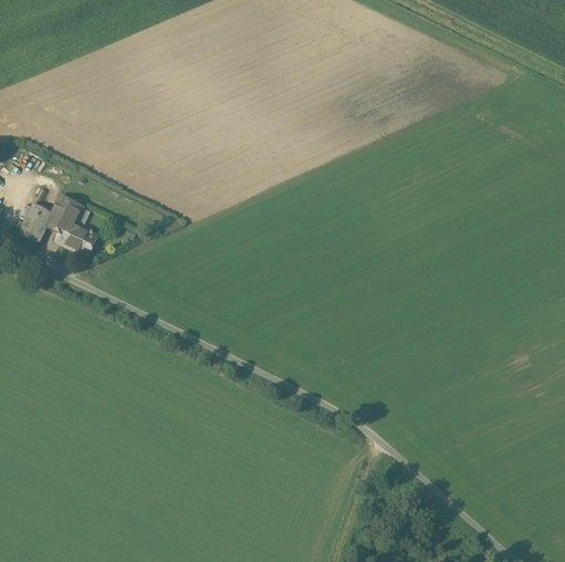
[(83,206),(62,195),(56,206),(54,210),(75,221),(75,224),(83,206)]
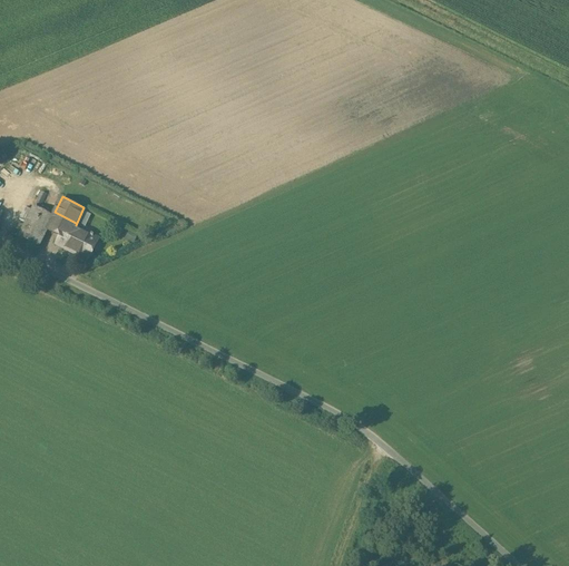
[(57,207),(42,201),(40,206),(54,213),(55,212),(57,207)]
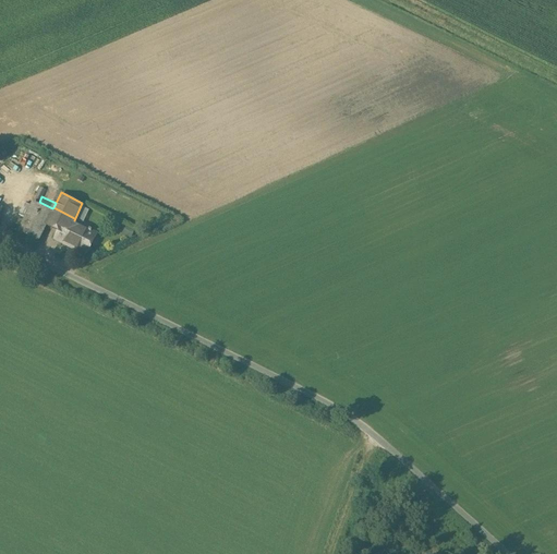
[(39,202),(34,199),(19,229),(27,233),(39,239),(48,220),(53,208),(52,208),(39,202)]
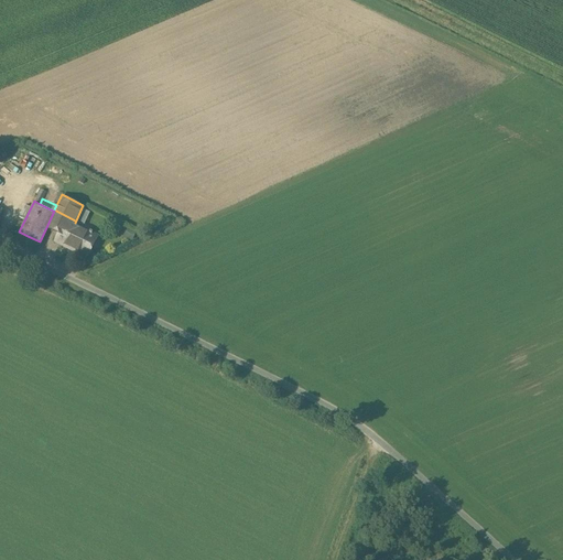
[(75,221),(54,210),(53,211),(54,211),(49,223),(61,228),(68,233),(73,222),(75,223),(75,221)]
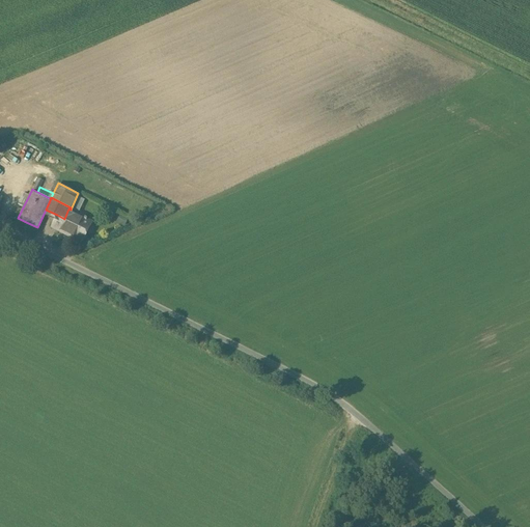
[(71,210),(68,209),(64,219),(60,227),(83,239),(92,220),(71,210)]
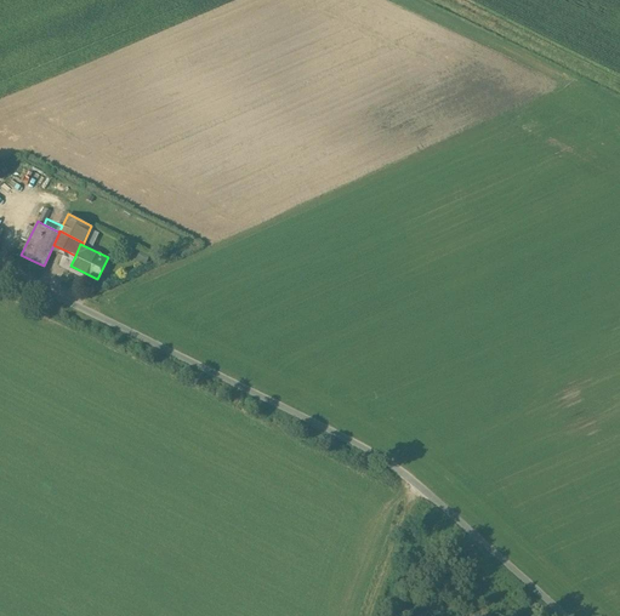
[(75,256),(67,251),(62,262),(70,266),(75,256)]
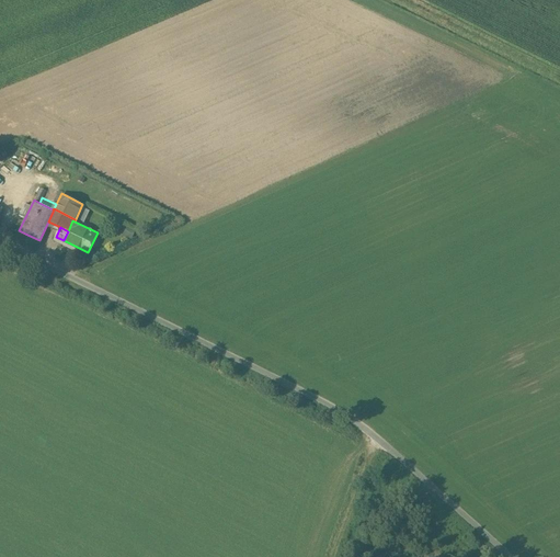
[(19,230),(16,228),(13,235),(25,240),(27,235),(19,230)]
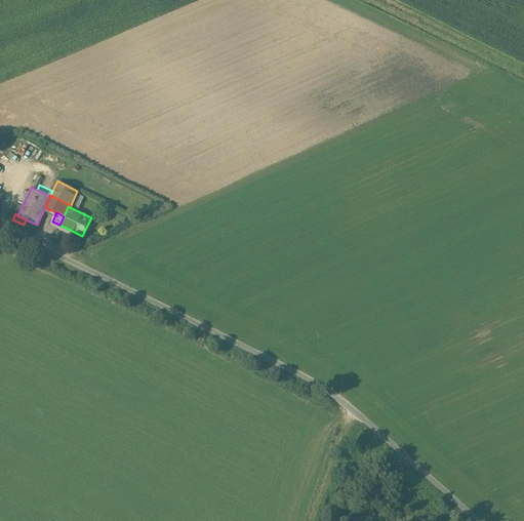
[(37,225),(26,219),(24,225),(34,230),(37,225)]
